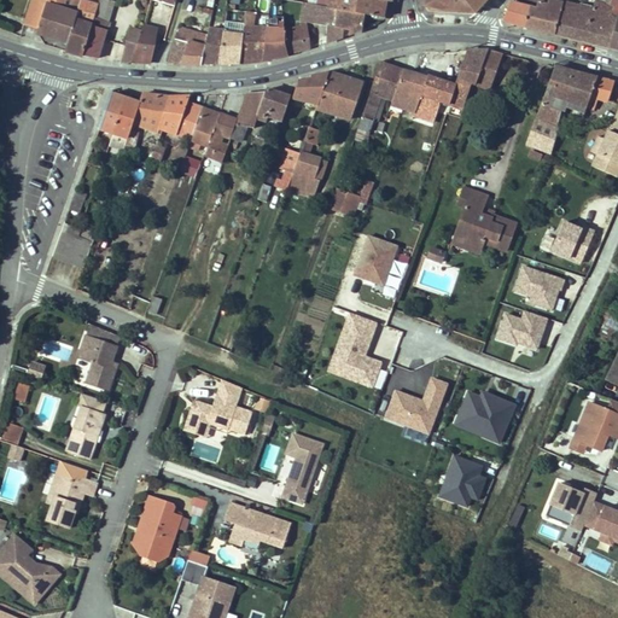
[(82,0),(81,0),(31,0),(24,25),(25,25),(25,24),(39,28),(38,33),(68,42),(77,15),(82,0)]
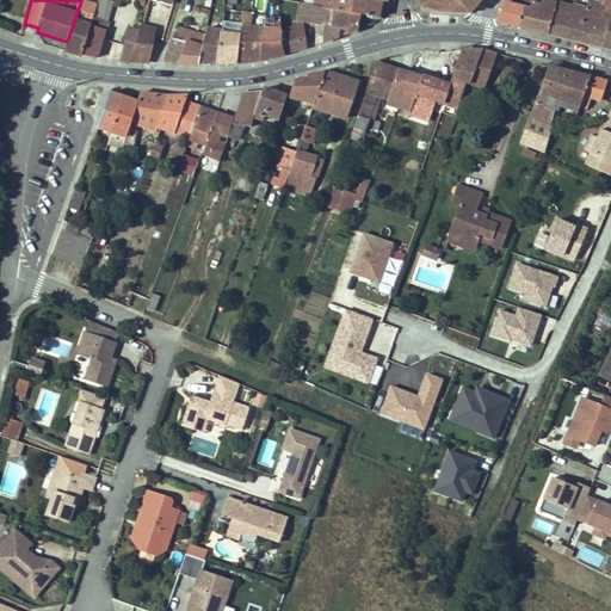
[(93,18),(98,5),(81,0),(76,14),(67,42),(65,50),(82,56),(91,26),(93,18)]
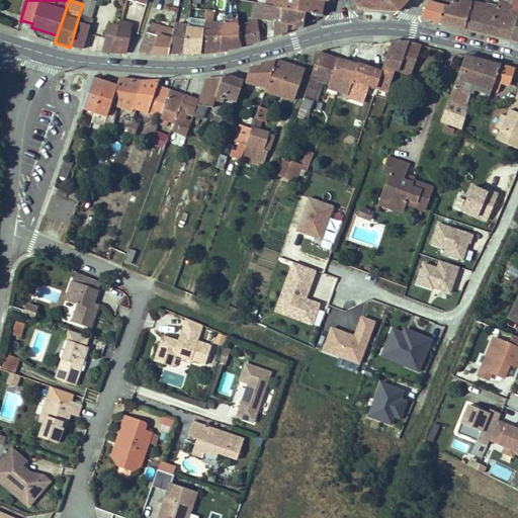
[(95,3),(87,0),(83,0),(83,4),(79,15),(90,18),(95,3)]
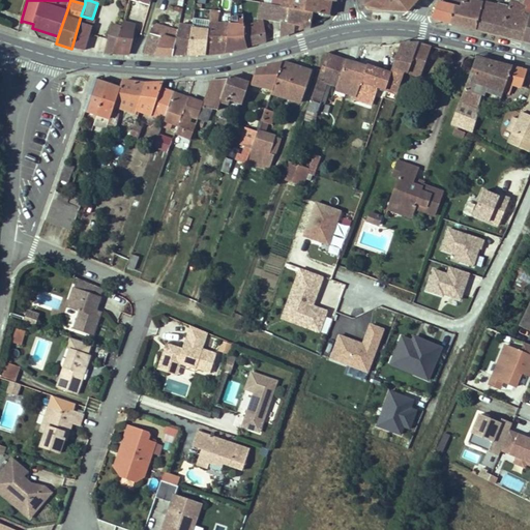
[(271,0),(270,4),(283,6),(282,7),(290,9),(313,12),(328,16),(330,1),(323,0),(271,0)]
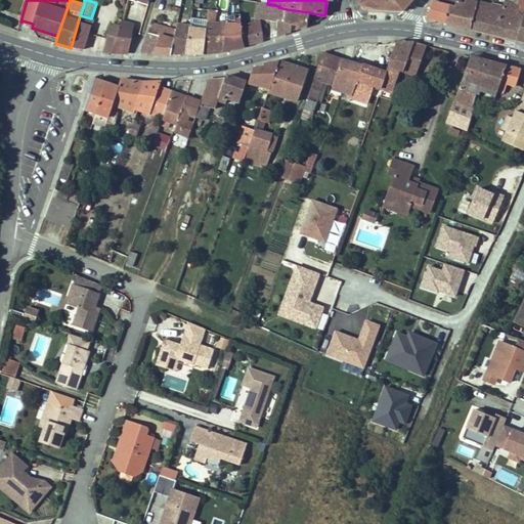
[(361,0),(360,5),(361,7),(403,10),(412,0),(361,0)]
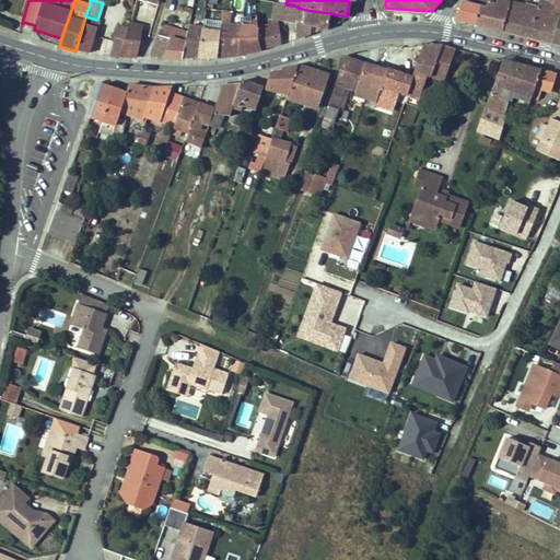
[(465,0),(463,2),(480,7),(476,23),(503,31),(510,3),(509,3),(498,0),(465,0)]
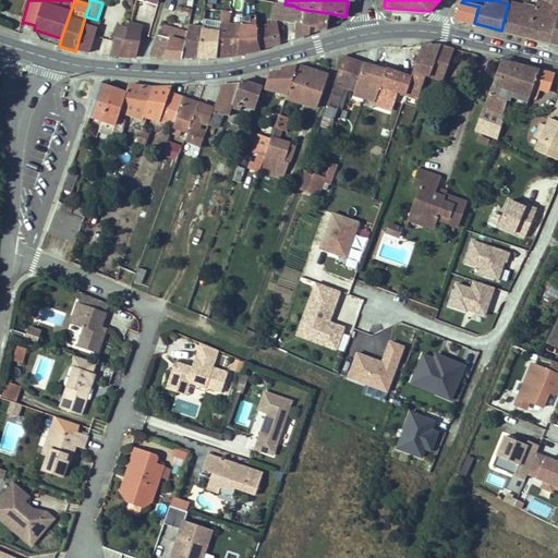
[(508,3),(501,31),(550,43),(557,16),(553,14),(555,7),(550,5),(553,0),(546,0),(545,3),(537,1),(535,10),(508,2),(507,3),(508,3)]
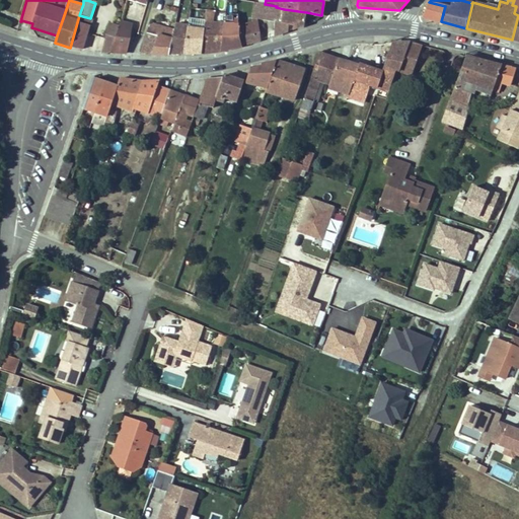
[(429,2),(423,17),(441,21),(445,6),(429,2)]
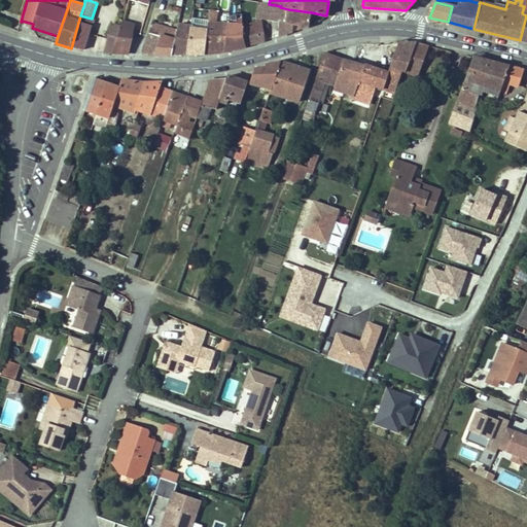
[(269,4),(264,3),(260,19),(279,22),(278,36),(292,31),(293,24),(288,23),(285,22),(288,9),(280,7),(281,6),(269,4)]
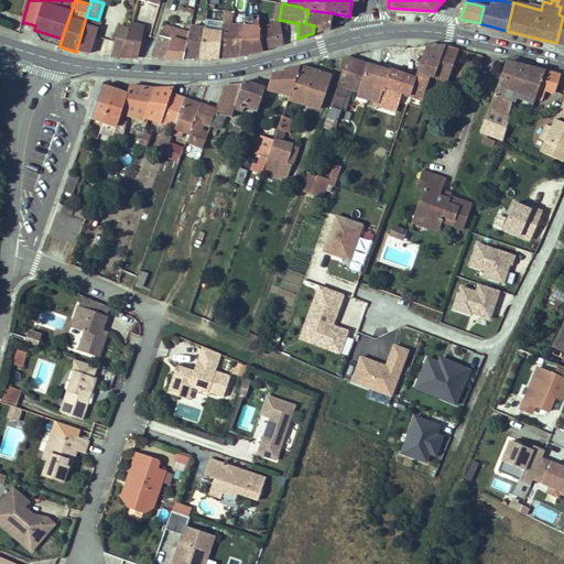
[(333,13),(308,10),(305,23),(308,24),(314,25),(320,26),(318,32),(331,28),(333,13)]
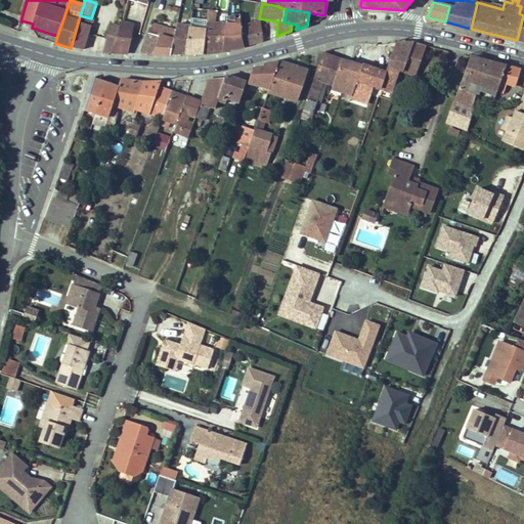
[(217,11),(208,10),(206,31),(204,53),(222,52),(226,25),(217,25),(217,11)]
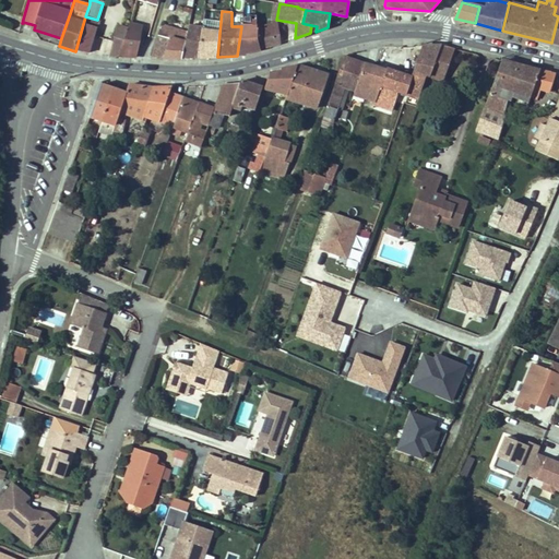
[(97,20),(85,16),(83,24),(75,51),(90,52),(99,21),(97,20)]
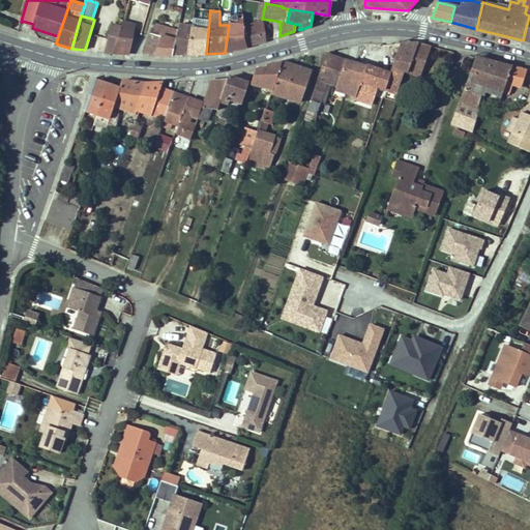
[(229,25),(225,53),(244,48),(243,28),(243,25),(238,25),(239,18),(230,18),(229,25)]
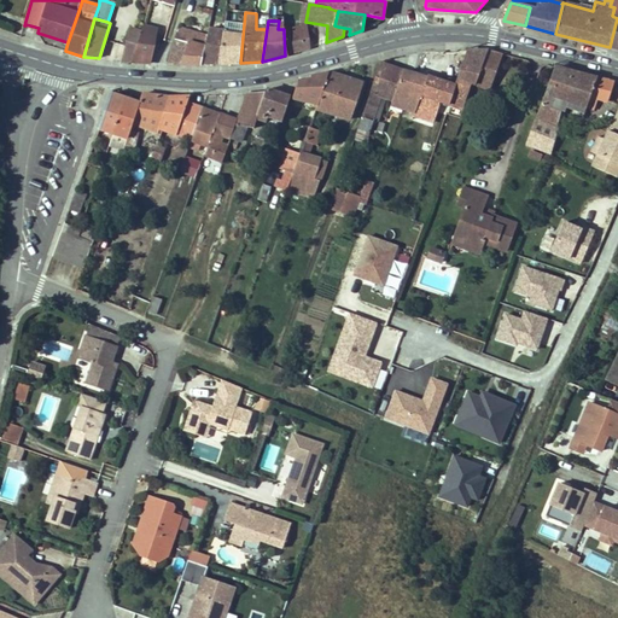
[(307,23),(284,29),(284,33),(301,28),(302,39),(309,38),(307,23)]
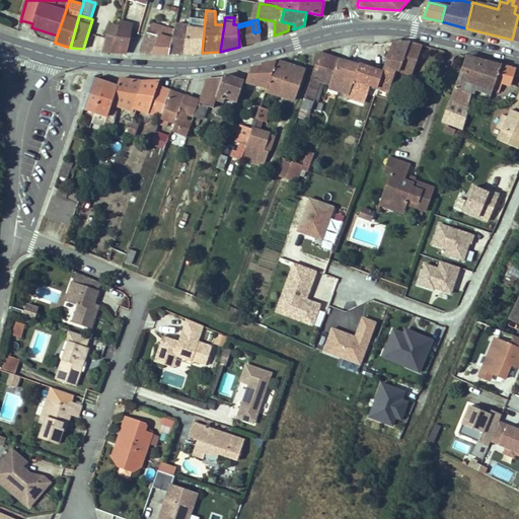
[(133,24),(122,22),(120,27),(117,38),(115,38),(112,52),(117,53),(119,48),(128,50),(133,24)]
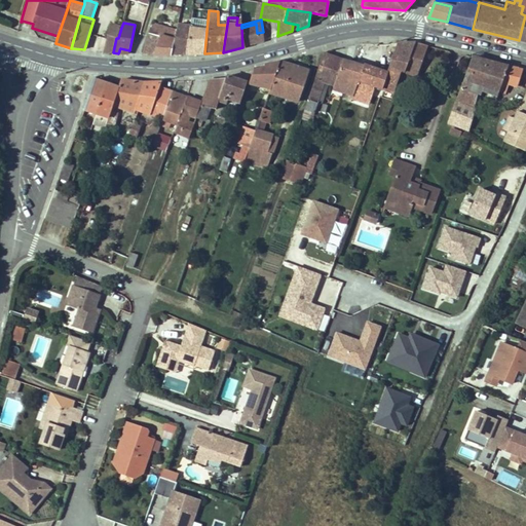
[(241,28),(242,47),(264,40),(263,32),(257,33),(256,24),(241,28)]
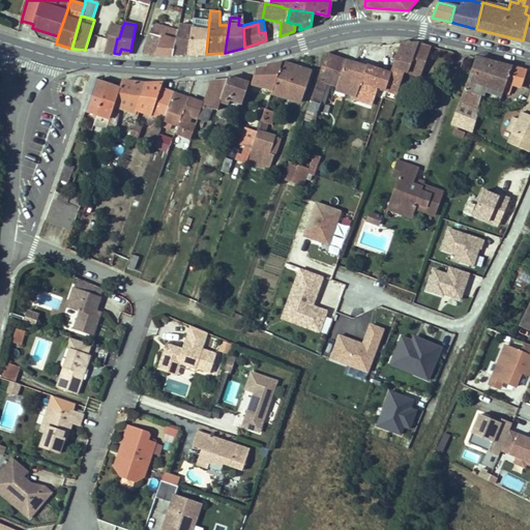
[(145,55),(173,56),(178,32),(156,25),(151,28),(144,54),(145,55)]
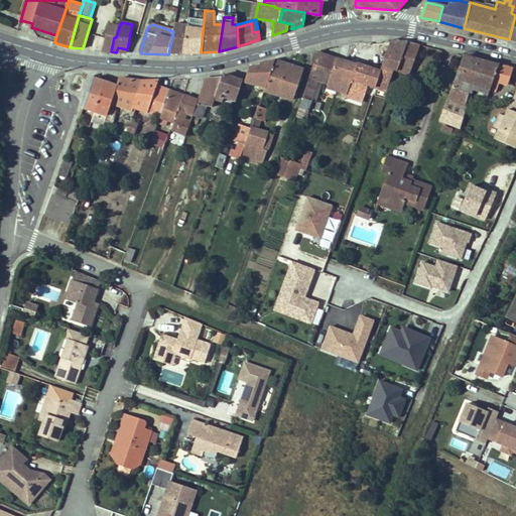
[(173,31),(168,54),(183,53),(186,27),(186,26),(175,24),(173,31)]
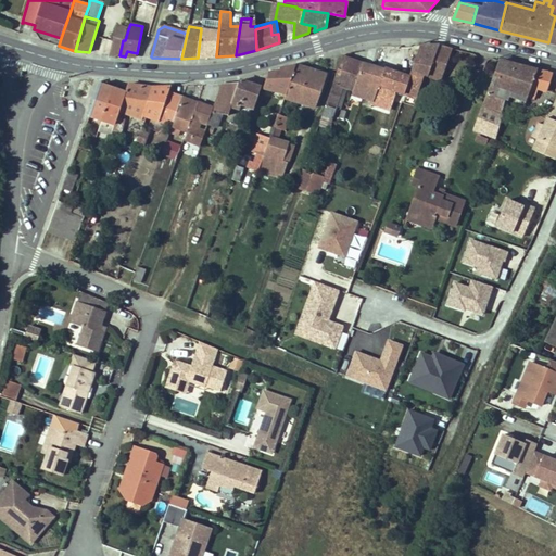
[(125,40),(128,29),(119,27),(111,54),(119,55),(123,40),(125,40)]
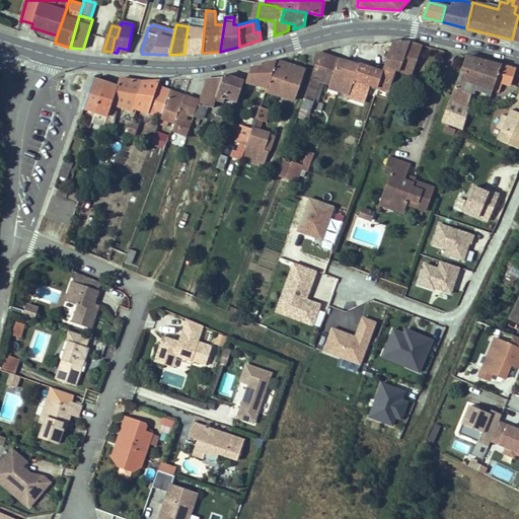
[(188,27),(184,54),(202,53),(204,30),(188,27)]
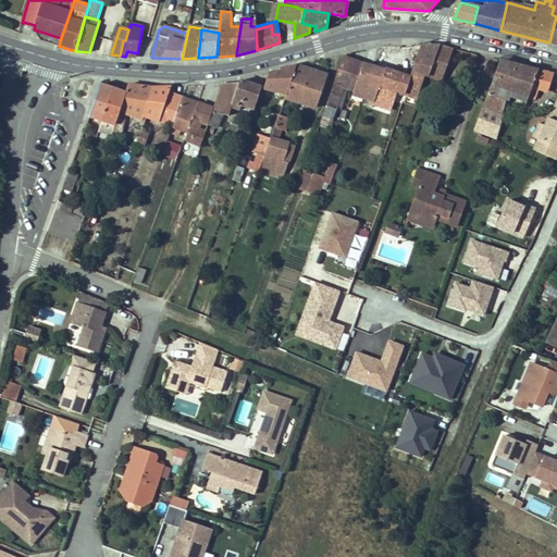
[(412,71),(425,75),(428,76),(440,45),(421,45),(412,71)]
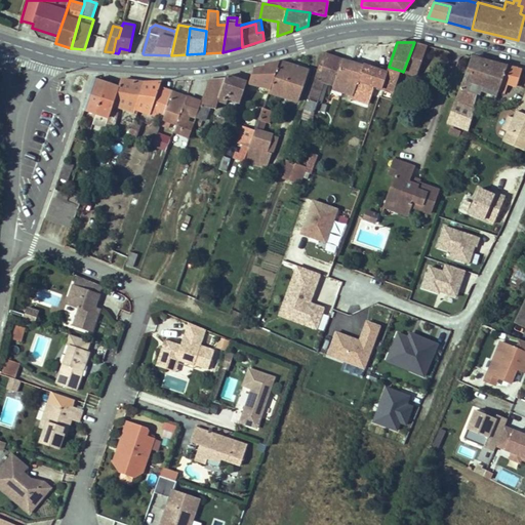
[(416,42),(414,42),(403,72),(415,76),(427,46),(416,42)]
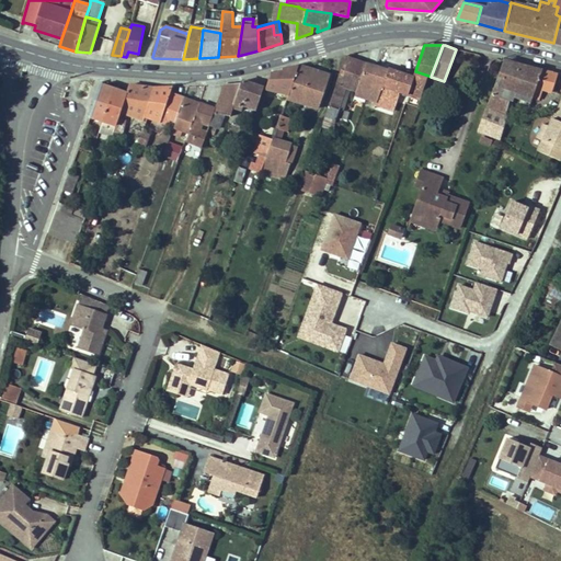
[(351,91),(356,93),(367,64),(345,56),(329,106),(344,111),(351,91)]
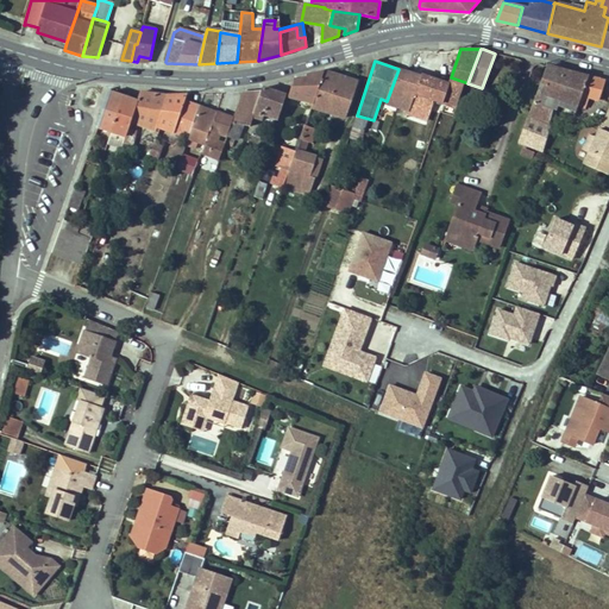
[(598,101),(606,81),(547,66),(528,118),(550,125),(553,110),(557,111),(558,107),(576,113),(577,107),(585,110),(589,99),(598,101)]
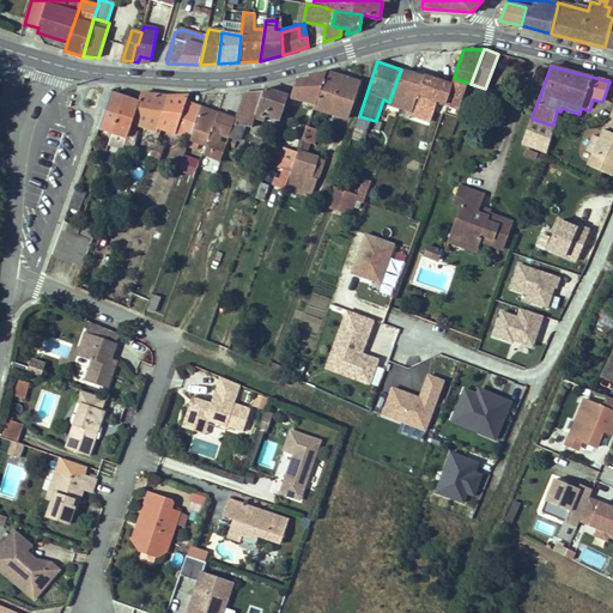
[(412,73),(401,70),(389,102),(388,105),(400,109),(412,73)]
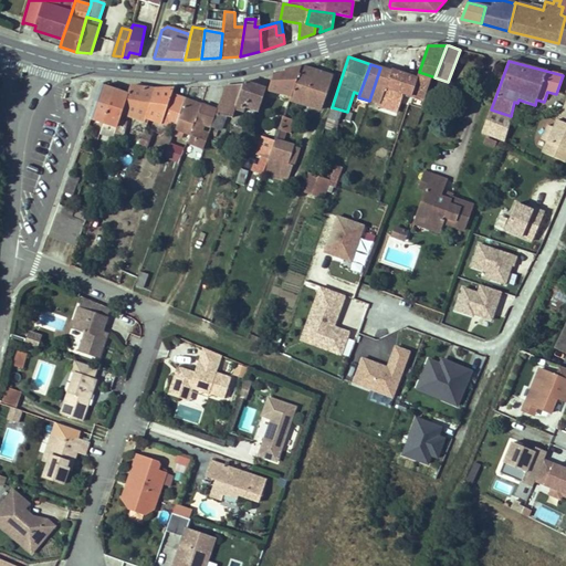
[(273,74),(268,92),(291,97),(302,66),(284,71),(284,73),(273,74)]
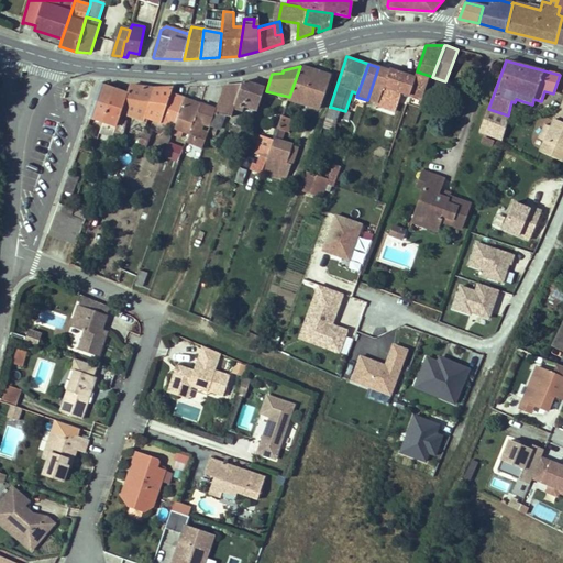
[(289,97),(288,99),(290,100),(288,109),(298,111),(301,103),(319,109),(331,76),(300,66),(289,97)]
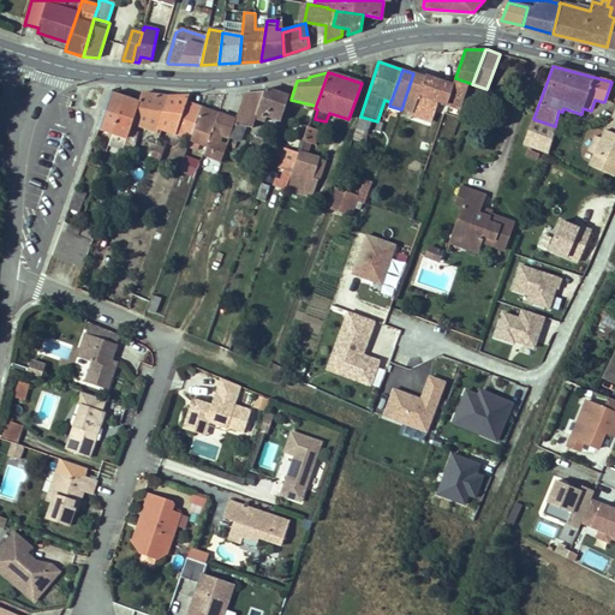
[(439,103),(446,106),(453,84),(425,75),(425,76),(413,73),(401,109),(411,113),(408,120),(430,127),(439,103)]
